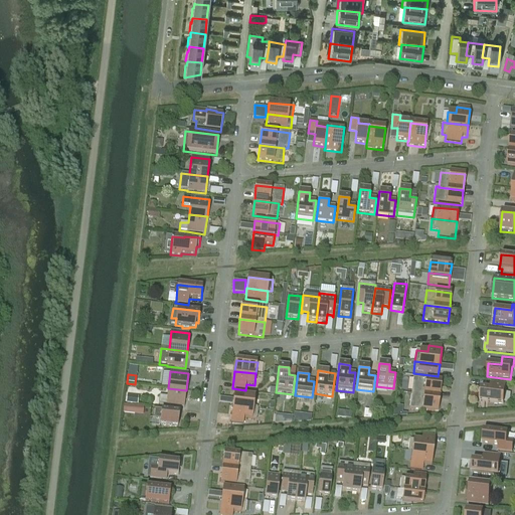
[(413,378),(411,393),(440,397),(442,381),(413,378)]
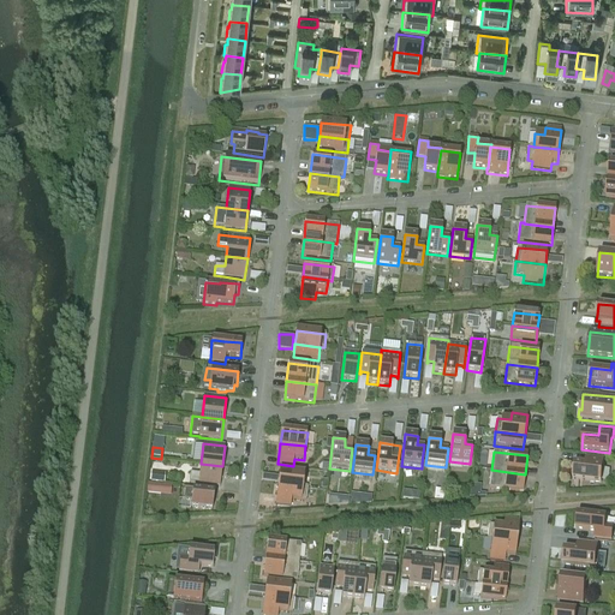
[(574,464),(572,479),(602,483),(604,460),(585,458),(585,465),(574,464)]
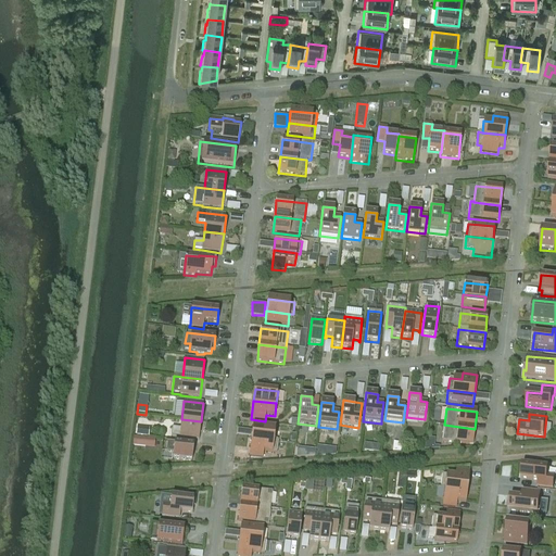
[(199,441),(201,421),(181,419),(180,429),(172,428),(171,437),(179,438),(179,439),(199,441)]
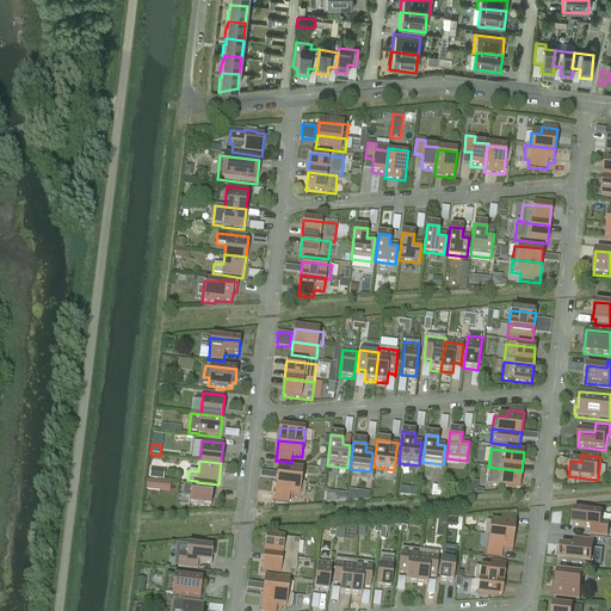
[(519,489),(522,471),(488,467),(486,486),(519,489)]
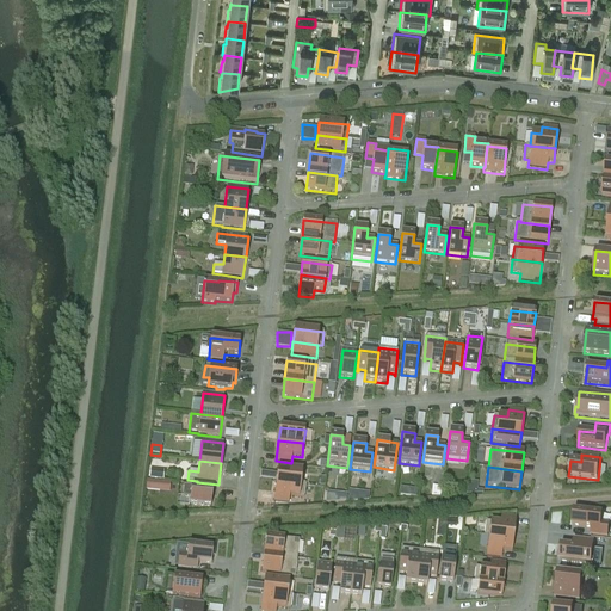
[(278,468),(276,481),(301,483),(303,470),(278,468)]
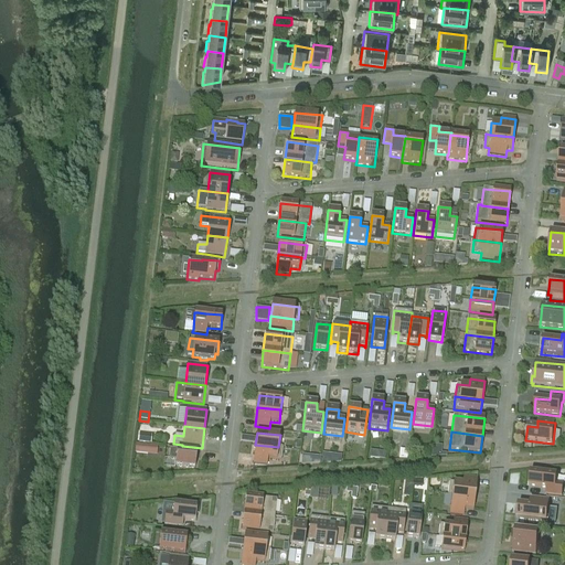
[(151,436),(139,434),(138,443),(151,444),(151,436)]
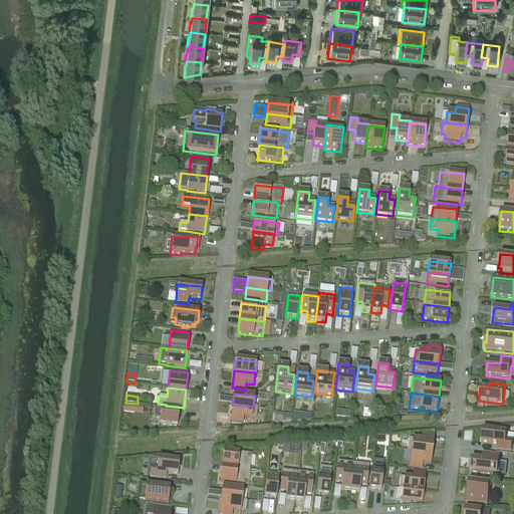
[(135,414),(136,406),(123,405),(122,413),(135,414)]
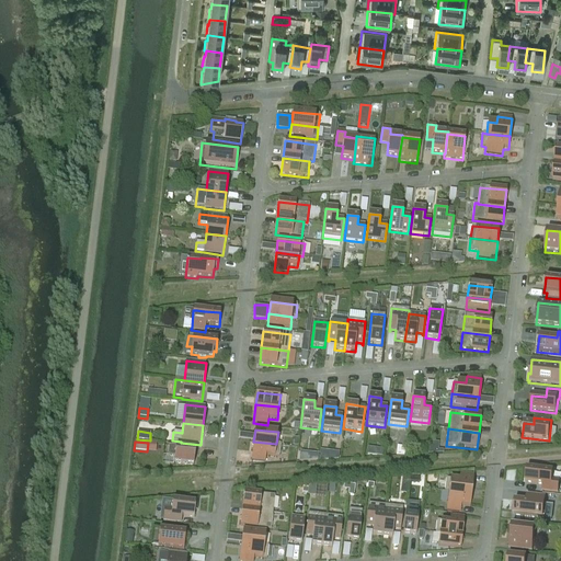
[(281,444),(276,444),(253,442),(251,460),(265,462),(266,456),(278,457),(281,444)]
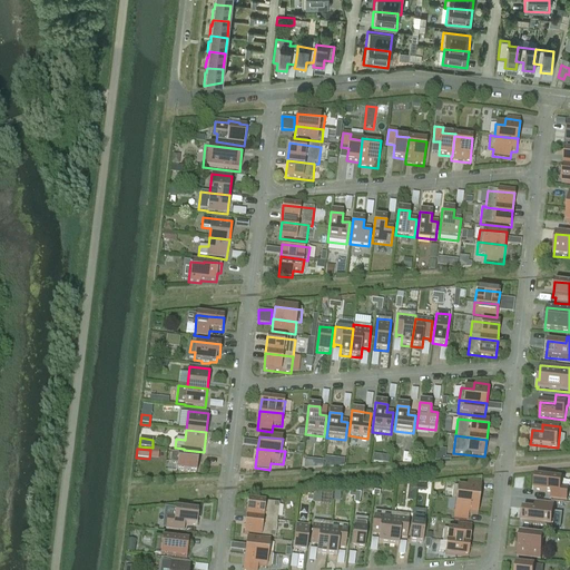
[(197,473),(198,457),(169,453),(168,463),(177,464),(177,471),(197,473)]
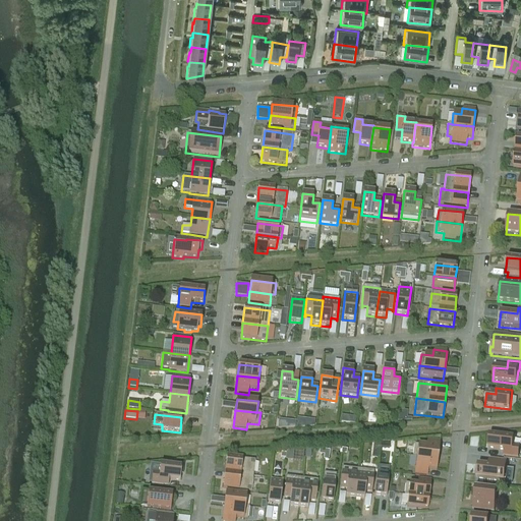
[(297,418),(296,428),(303,428),(305,419),(297,418)]
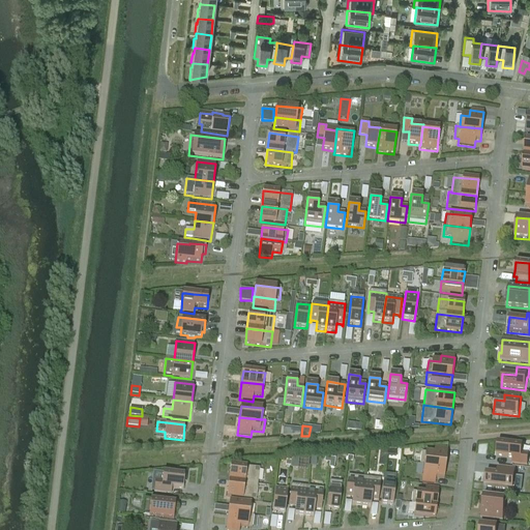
[(511,444),(498,443),(496,455),(512,458),(511,464),(527,466),(529,453),(522,453),(523,446),(520,445),(521,443),(512,442),(511,444)]
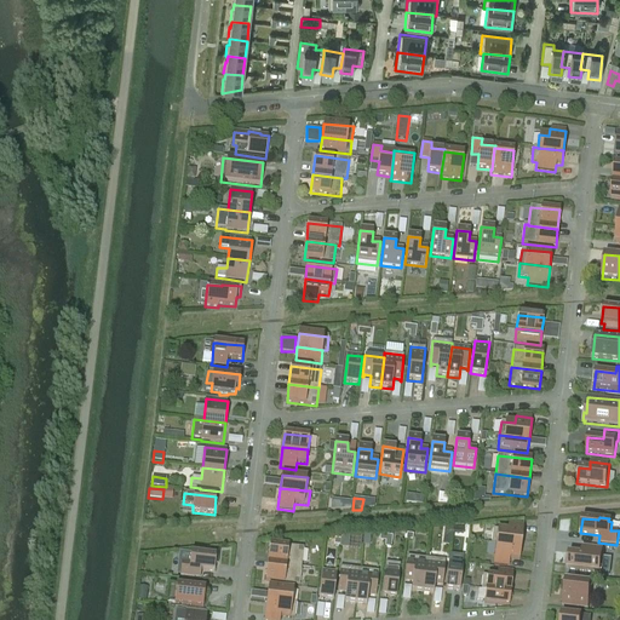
[(495,544),(521,546),(523,526),(509,523),(507,530),(493,529),(492,544),(495,544)]
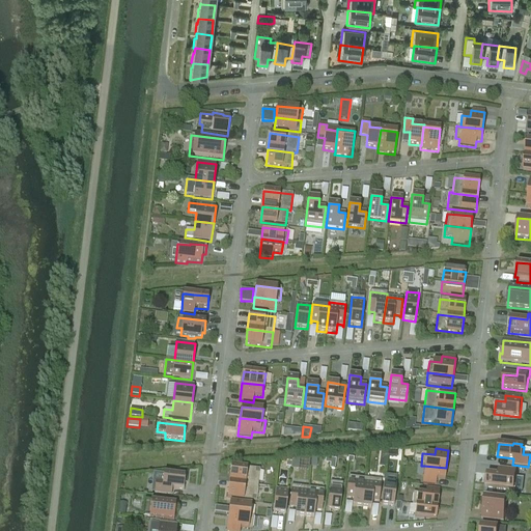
[(445,480),(446,468),(424,466),(422,483),(436,485),(437,479),(445,480)]
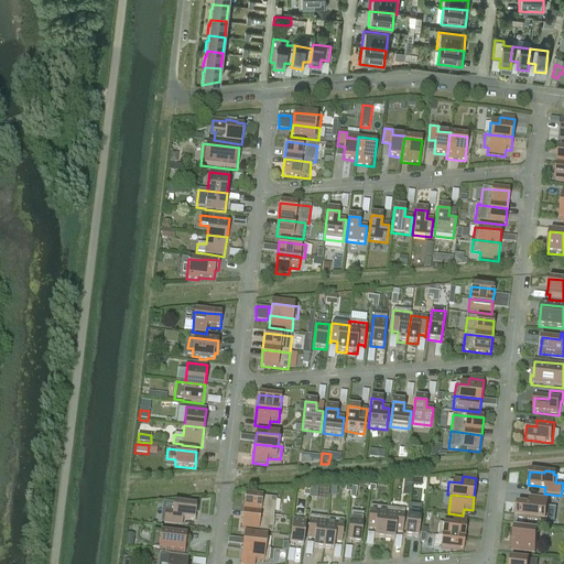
[(246,496),(243,512),(274,516),(277,499),(246,496)]
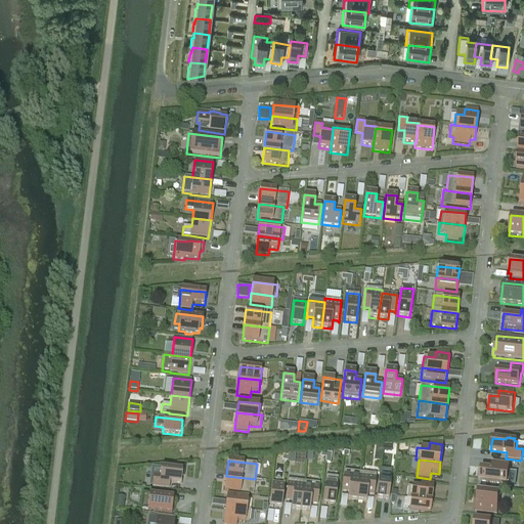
[(481,468),(479,481),(507,485),(508,484),(515,484),(516,471),(509,470),(510,464),(496,463),(492,462),(491,469),(481,468)]
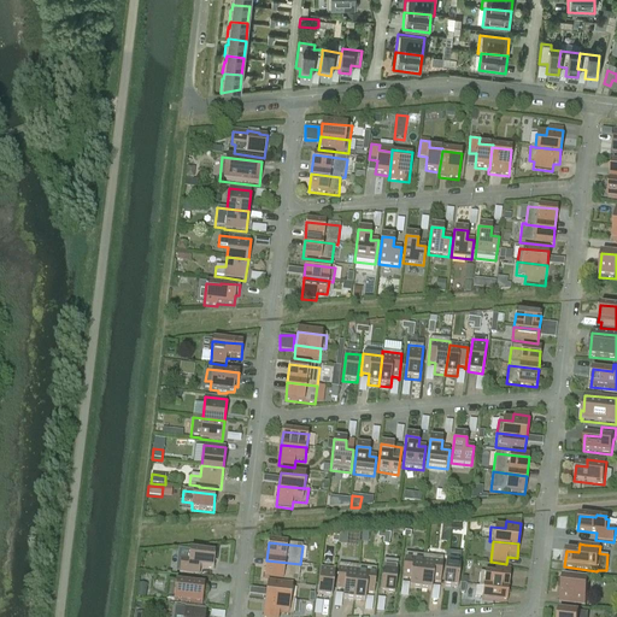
[(194,568),(213,569),(215,562),(217,562),(218,548),(206,551),(205,552),(191,551),(189,560),(181,559),(180,573),(194,575),(194,568)]
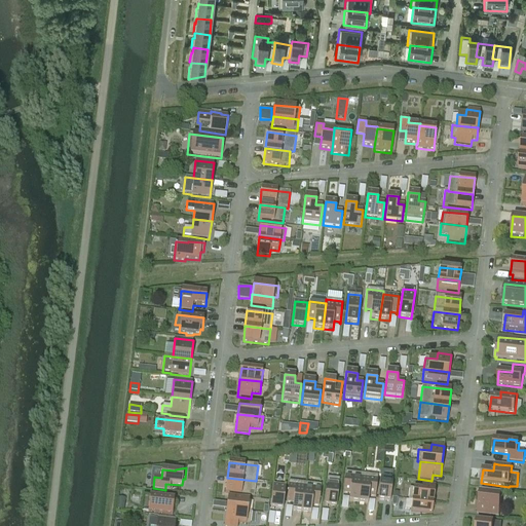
[(359,503),(362,474),(345,472),(343,494),(344,494),(344,492),(350,493),(348,501),(359,503)]
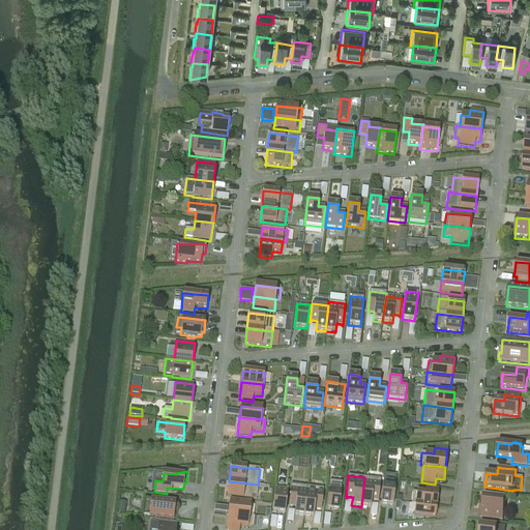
[(381,479),(364,477),(361,507),(371,508),(372,499),(377,500),(377,501),(378,501),(381,479)]
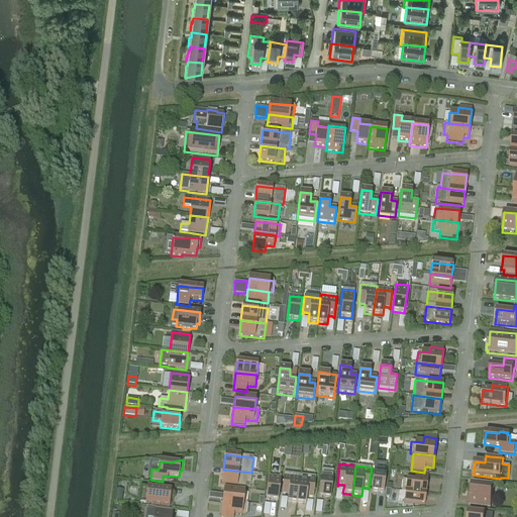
[(374,469),(372,492),(384,493),(386,470),(374,469)]
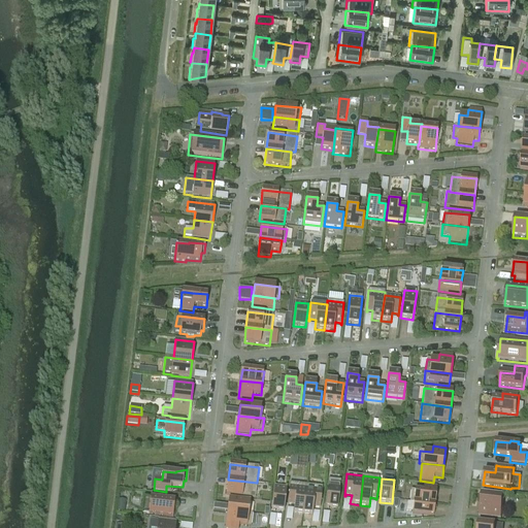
[(255,499),(257,483),(228,480),(226,495),(255,499)]
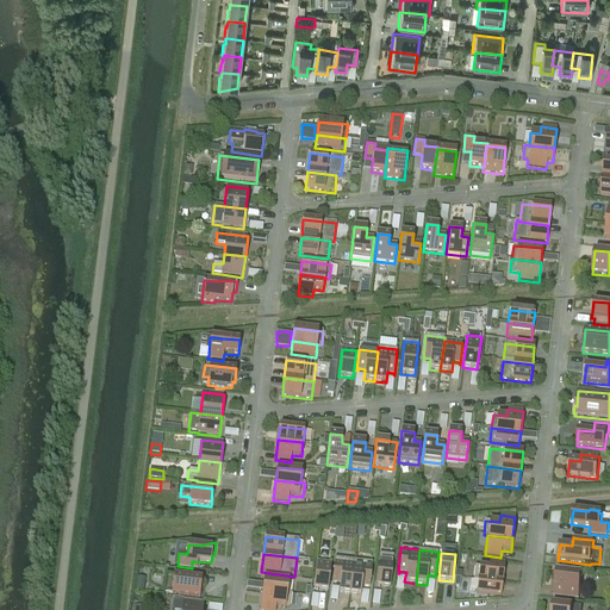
[(394,555),(380,554),(375,586),(390,589),(394,555)]
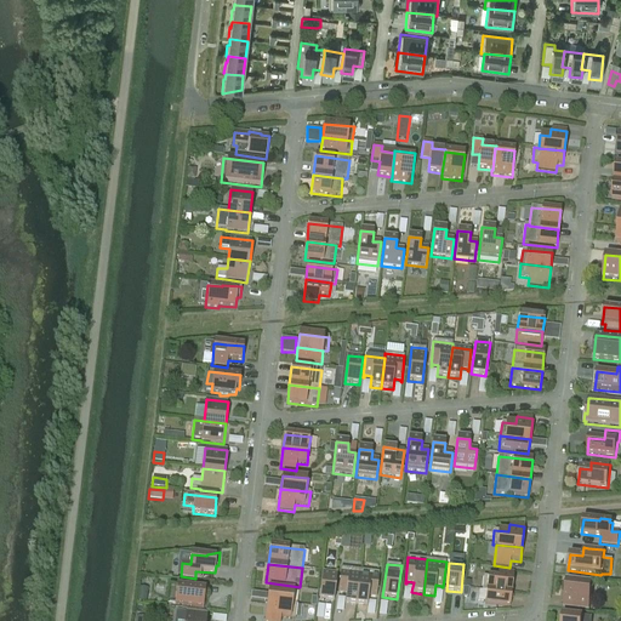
[(357,605),(360,570),(341,568),(339,594),(340,594),(340,592),(346,593),(345,603),(357,605)]
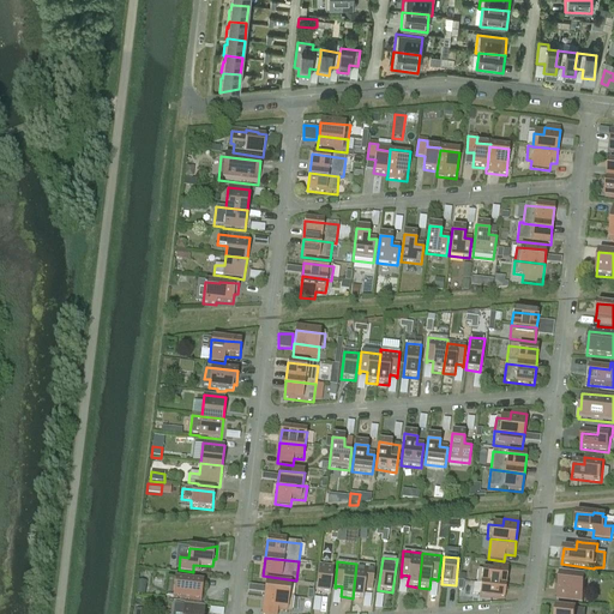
[(375,566),(356,564),(353,599),(363,600),(365,589),(371,590),(371,591),(372,591),(375,566)]
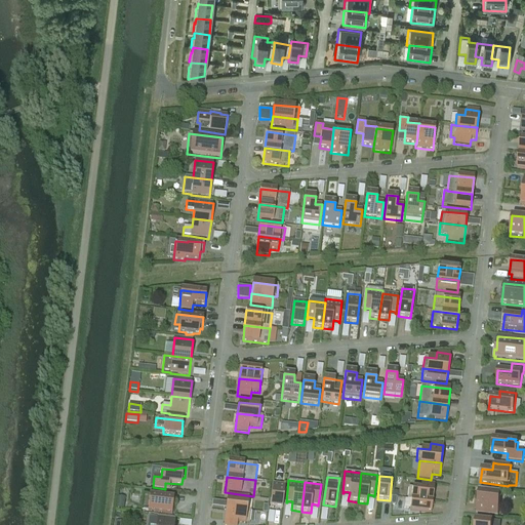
[(411,499),(433,501),(435,484),(421,482),(420,489),(409,487),(407,499),(411,499)]
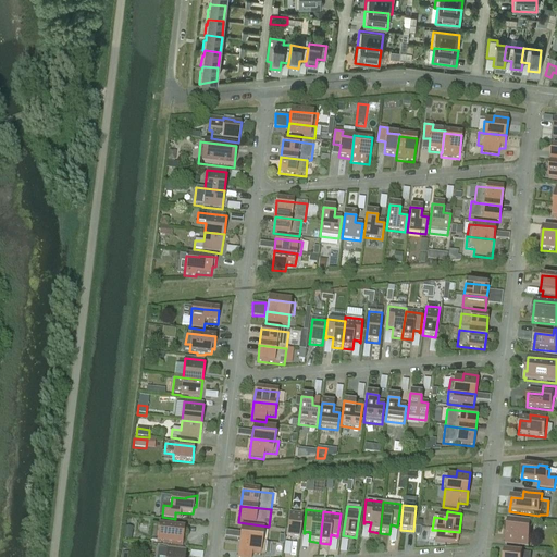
[(289,514),(286,539),(299,540),(302,515),(289,514)]
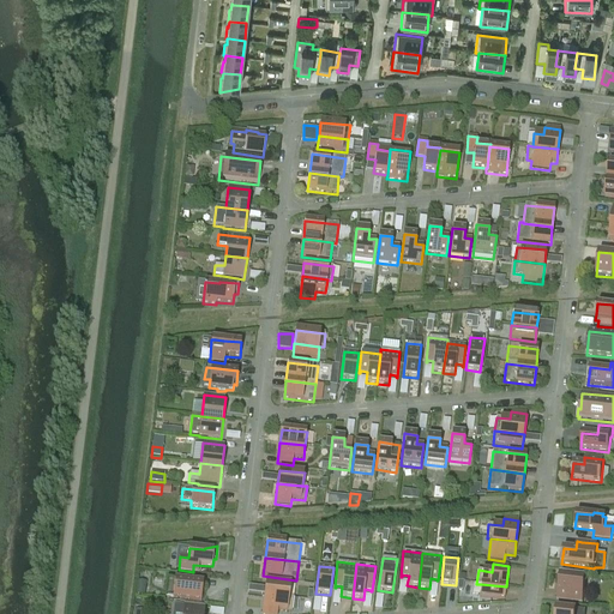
[(557,600),(583,603),(585,578),(560,575),(557,600)]
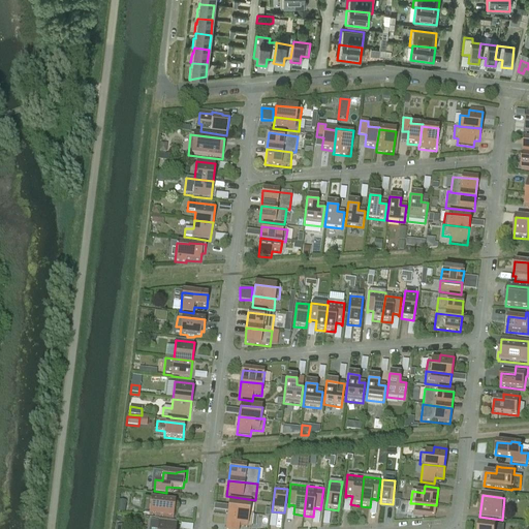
[(151,499),(149,516),(174,519),(175,502),(151,499)]
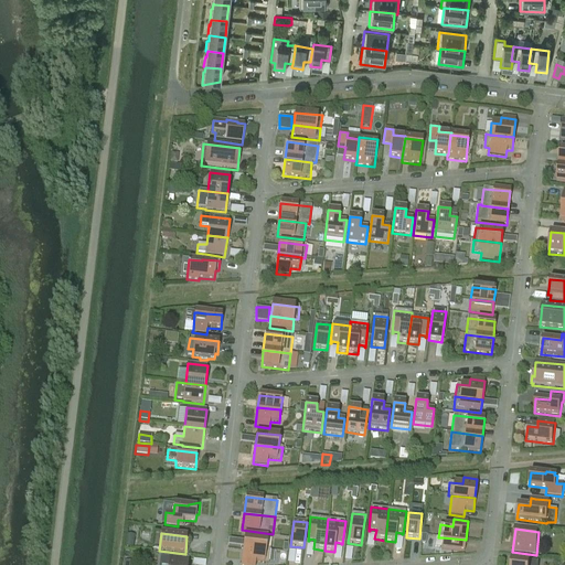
[(245,535),(243,547),(270,551),(270,550),(266,550),(268,537),(245,535)]
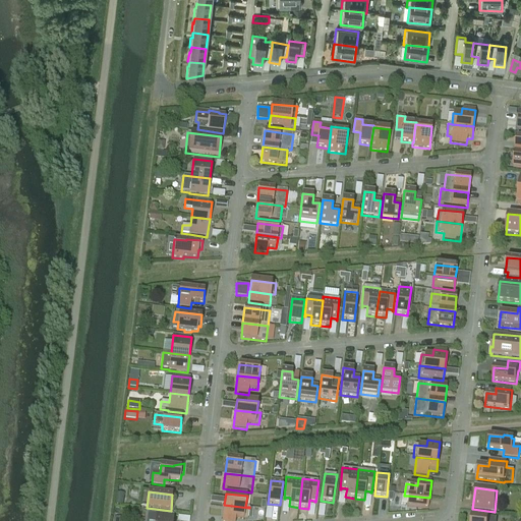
[(427,510),(429,498),(408,496),(407,507),(427,510)]
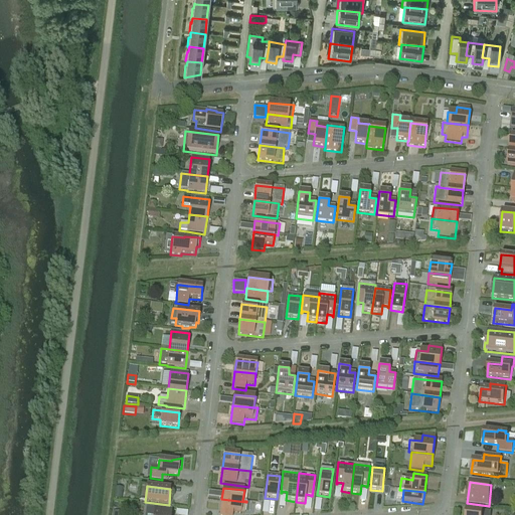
[(246,502),(221,499),(219,514),(232,514),(233,512),(244,513),(246,502)]
